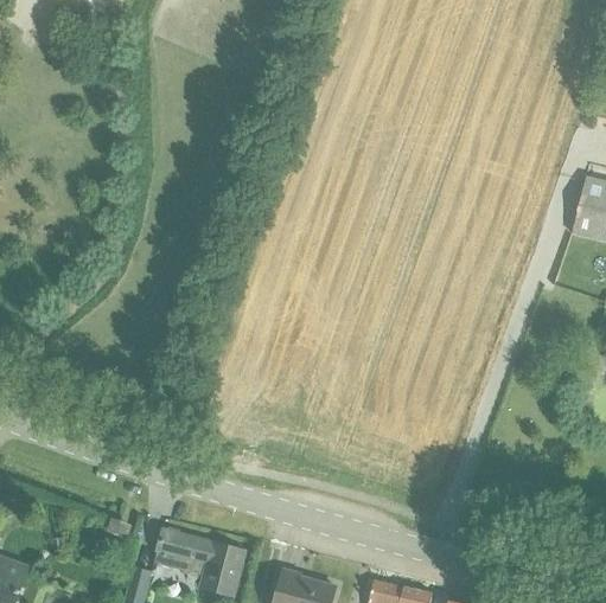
[(605,180),(586,177),(572,231),(605,238),(605,180)]
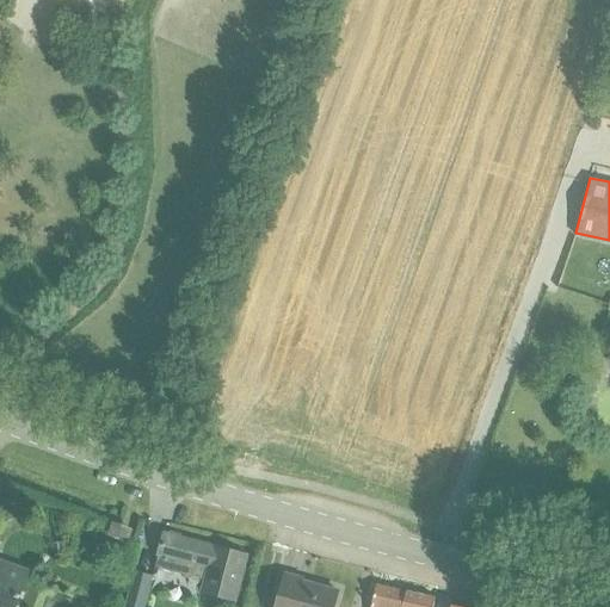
[(109,532),(125,538),(129,528),(112,522),(109,532)]
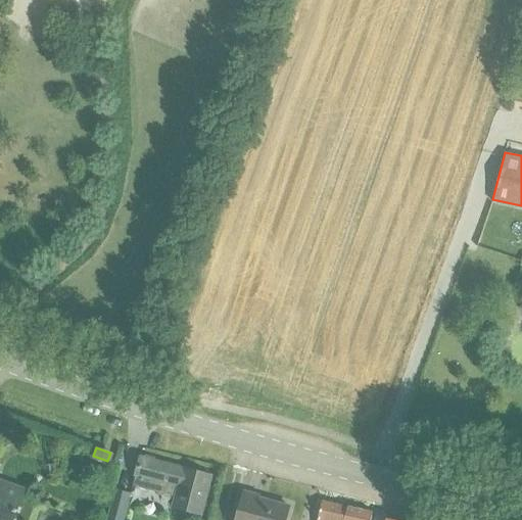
[(132,484),(175,495),(172,505),(200,513),(210,473),(139,455),(132,484)]
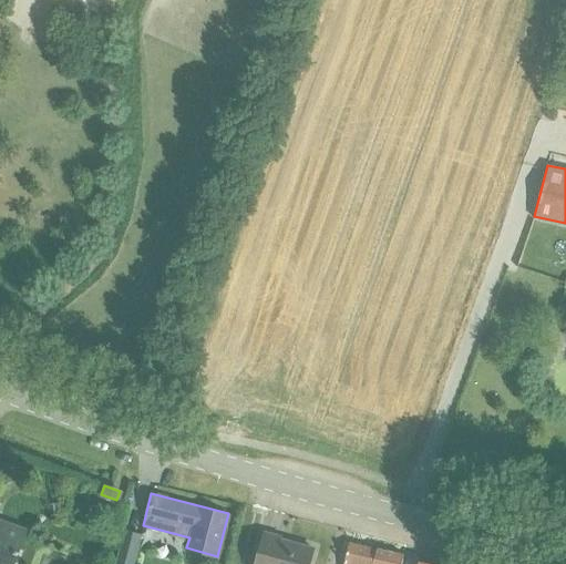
[(0,563),(12,563),(26,529),(0,519),(0,563)]
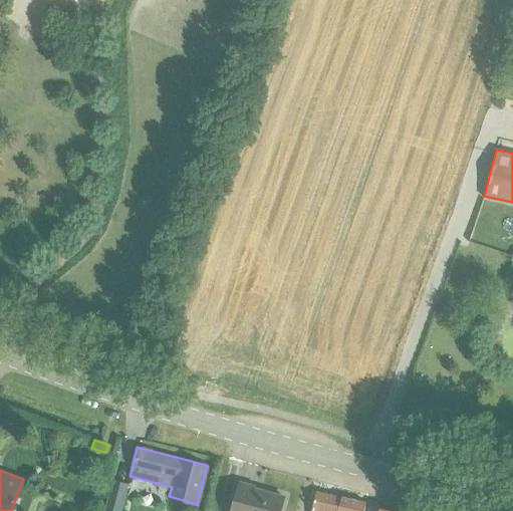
[(119,510),(126,483),(112,479),(103,510),(119,510)]
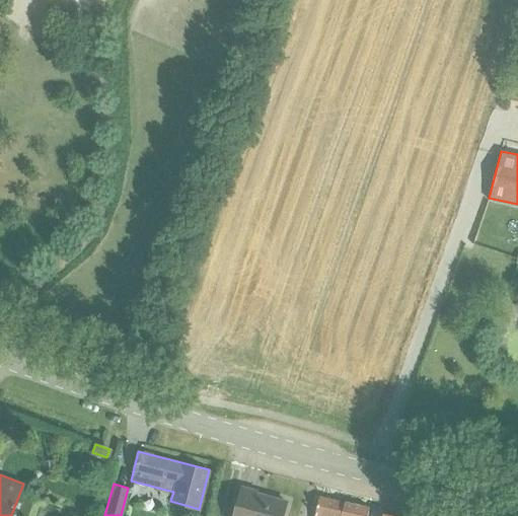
[(232,515),(282,515),(286,501),(255,493),(256,491),(241,486),(232,515)]
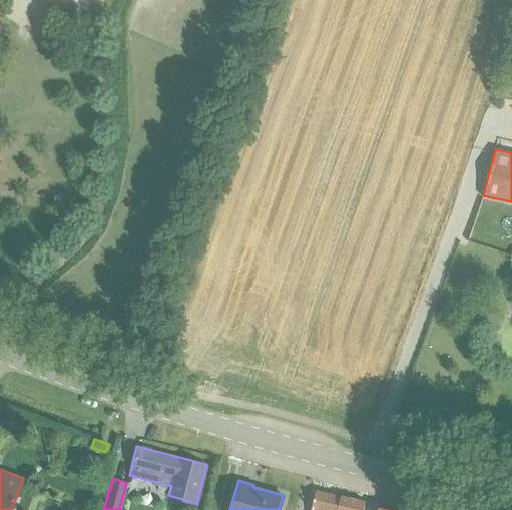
[(362,509),(365,500),(315,489),(310,509),(362,509)]
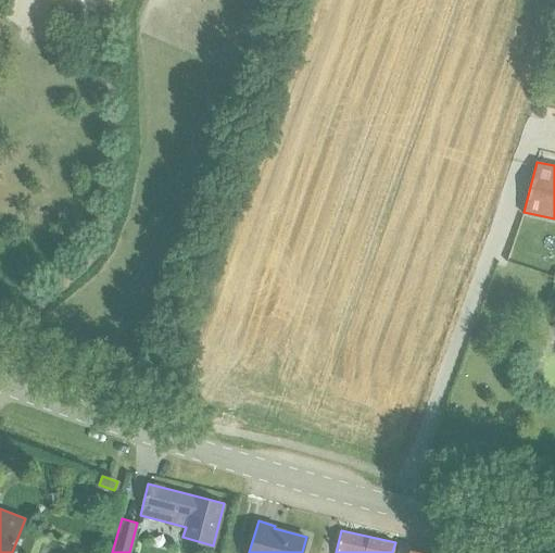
[(39,552),(57,552),(60,540),(43,536),(39,552)]
